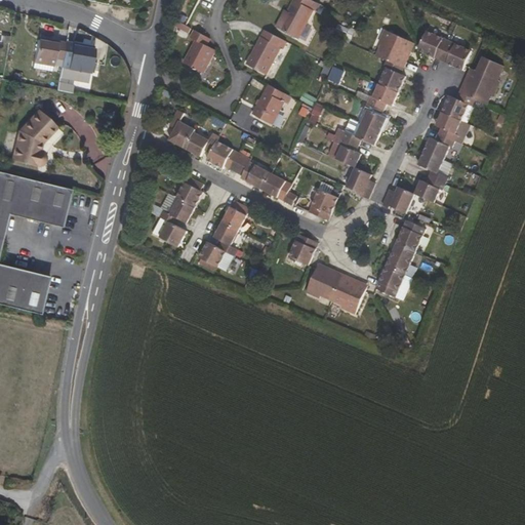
[(300,42),(320,5),(311,0),(294,0),(279,31),(300,42)]
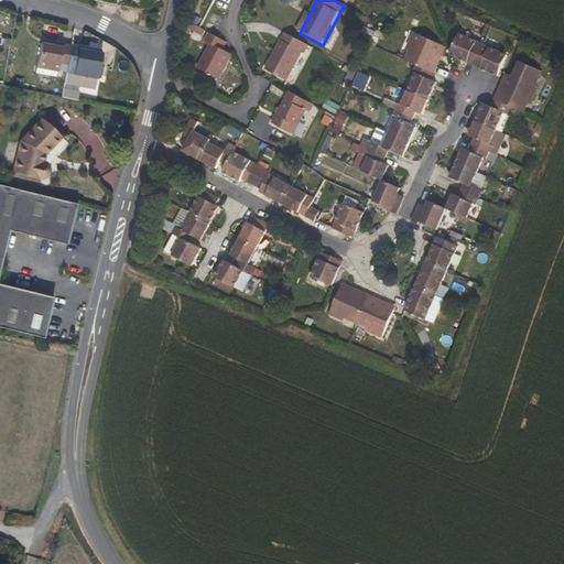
[(209,33),(206,42),(212,44),(198,68),(208,74),(205,82),(221,90),(226,82),(219,79),(232,55),(223,50),(227,42),(209,33)]
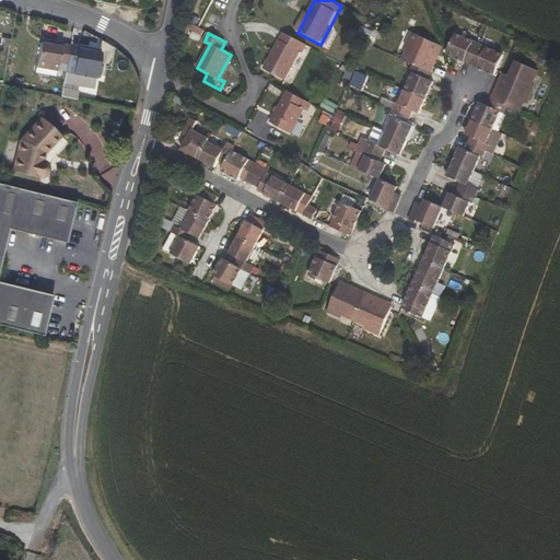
[(442,47),(410,33),(405,47),(408,48),(403,59),(409,62),(430,72),(442,47)]
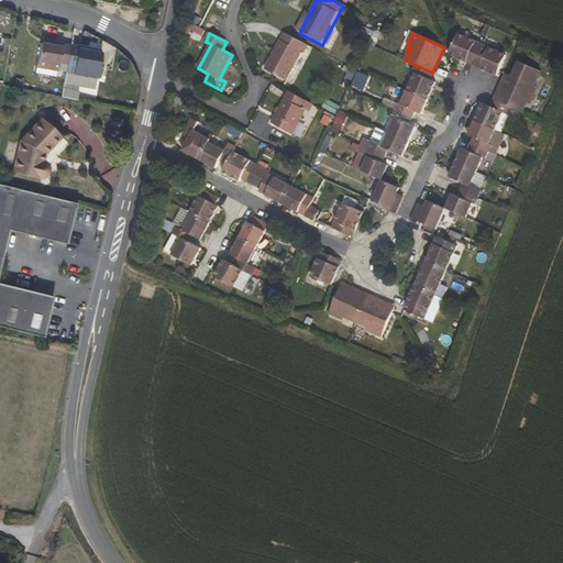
[(457,34),(451,50),(449,54),(473,64),(482,44),(457,34)]
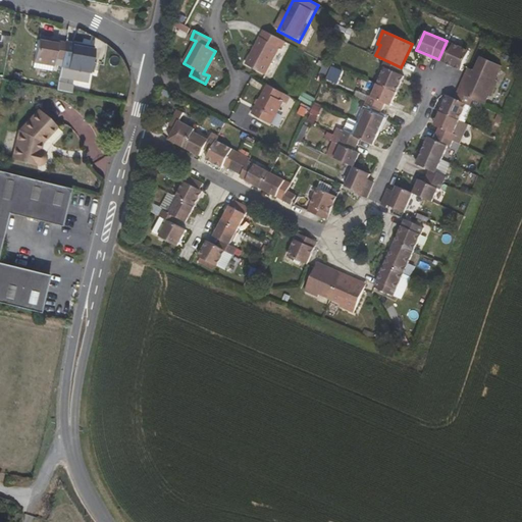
[(265,76),(280,47),(260,36),(246,66),(265,76)]
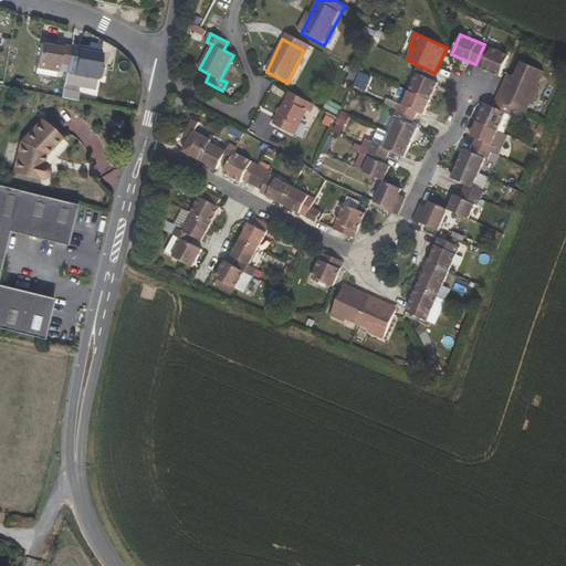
[(48,70),(48,71),(65,74),(69,55),(61,55),(62,46),(41,43),(37,67),(48,70)]
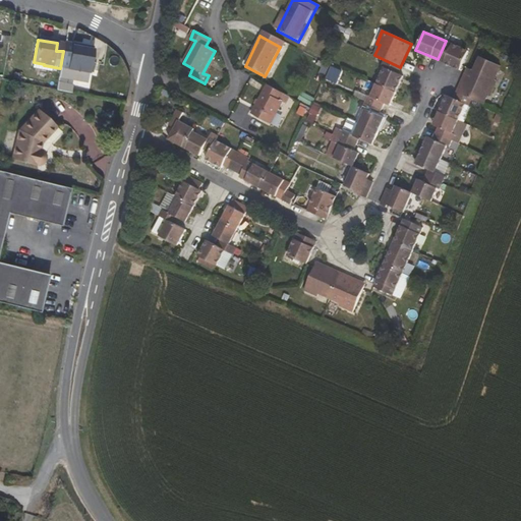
[(462,65),(469,51),(446,41),(438,59),(461,69),(462,65)]
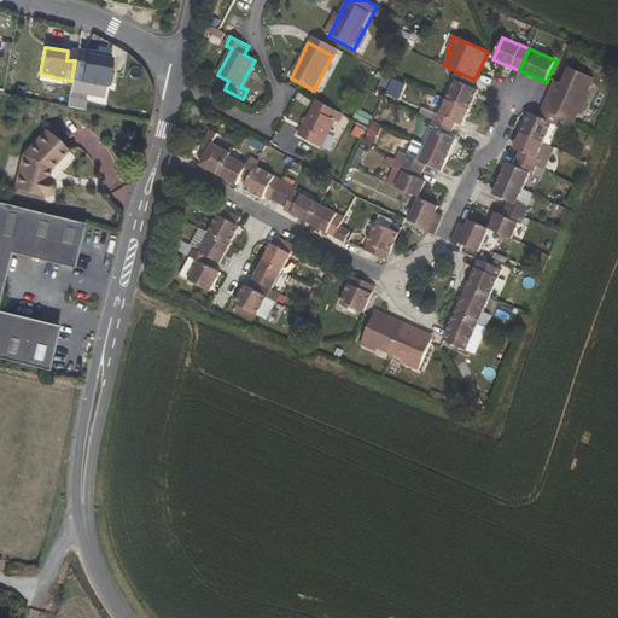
[(86,53),(85,63),(75,60),(71,81),(93,85),(93,82),(105,85),(110,58),(86,53)]
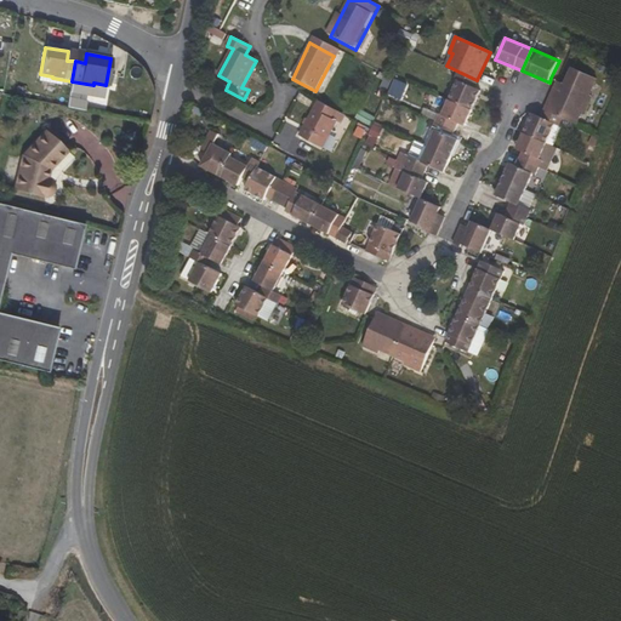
[(593,96),(591,96),(598,79),(574,68),(567,85),(564,84),(559,93),(560,93),(558,98),(551,96),(545,110),(564,119),(577,125),(584,112),(586,113),(593,96)]
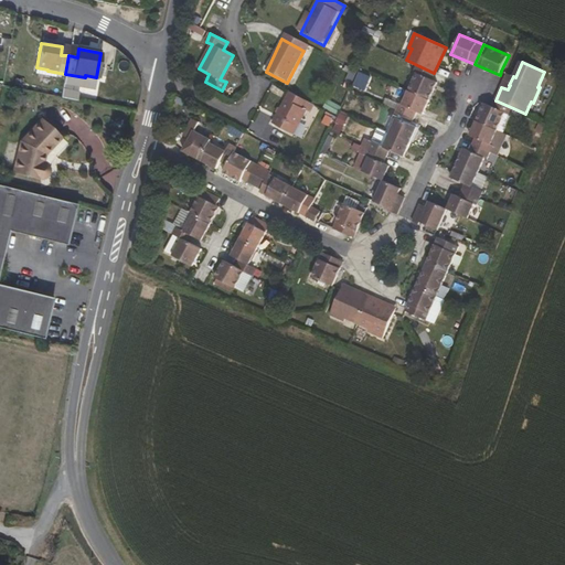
[(432,80),(434,73),(413,63),(409,70),(416,72),(408,89),(429,99),(437,82),(432,80)]
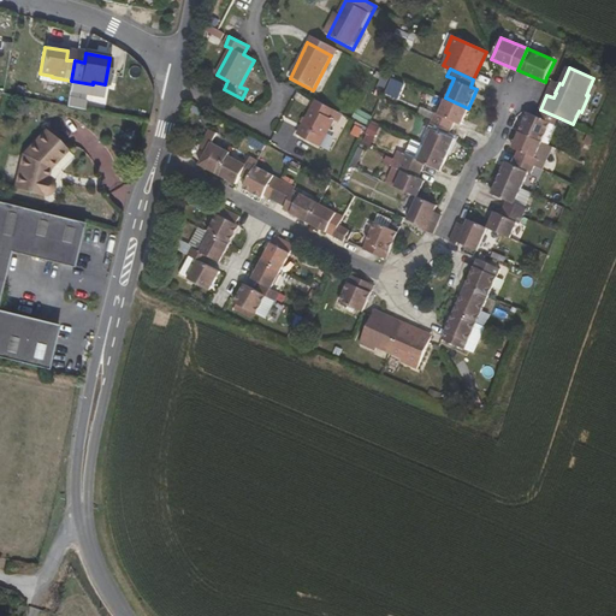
[(468,108),(445,98),(437,116),(430,112),(427,118),(451,129),(454,123),(460,125),(468,108)]
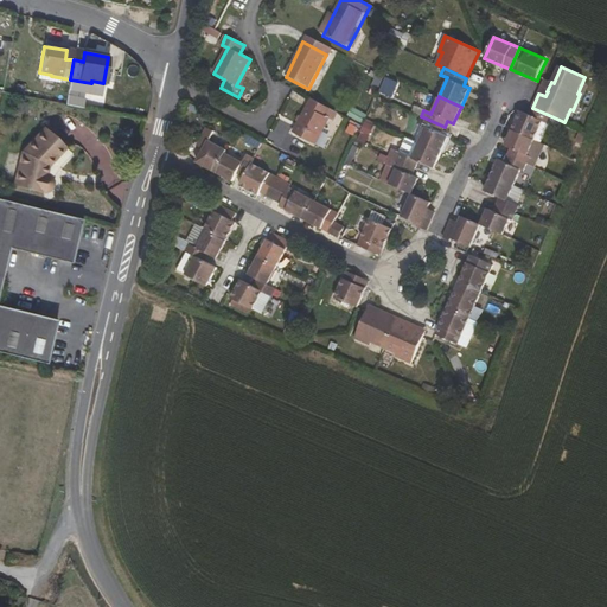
[(317,145),(333,110),(311,98),(294,133),(317,145)]
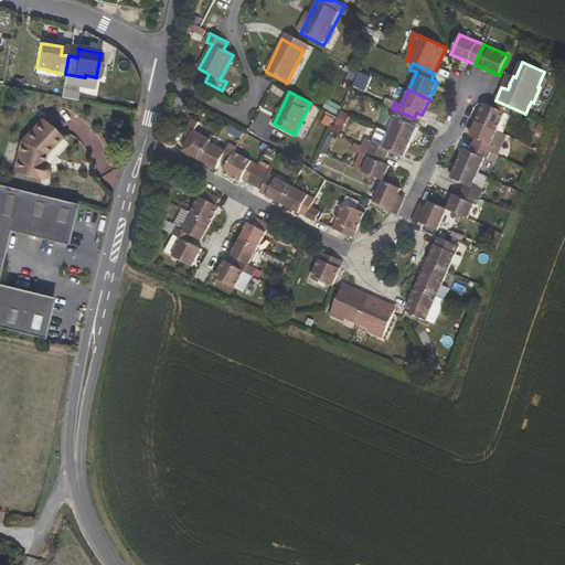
[(505,113),(510,115),(513,108),(496,100),(492,107),(484,103),(477,121),(497,130),(505,113)]
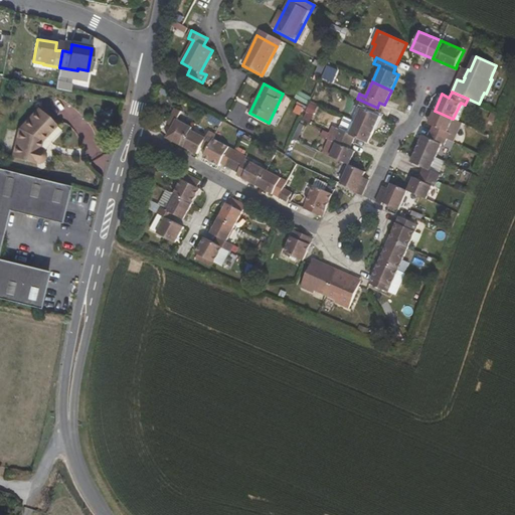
[(373,115),(377,108),(357,99),(354,106),(360,108),(354,120),(373,129),(379,117),(373,115)]
